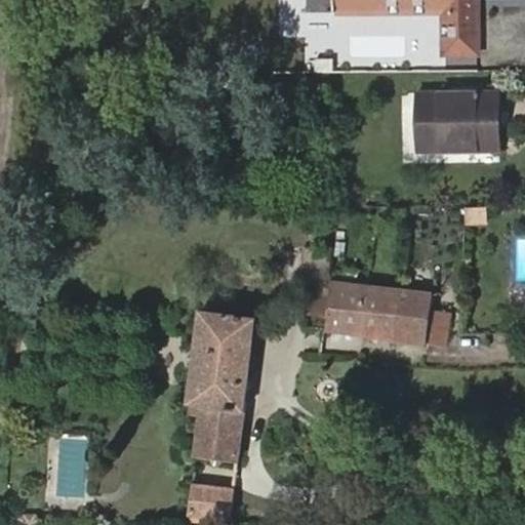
[(326,0),(308,0),(309,12),(326,11),(326,0)]
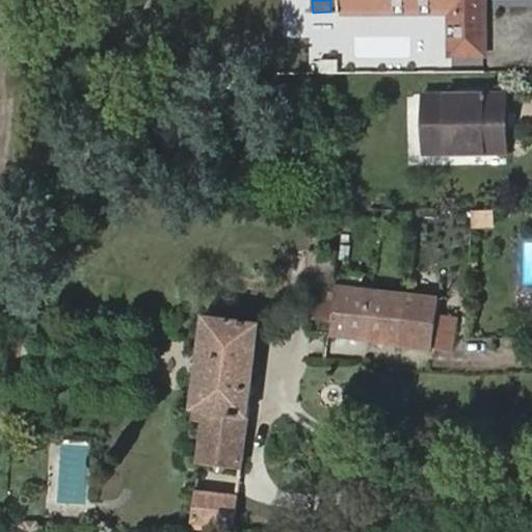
[(452,10),(452,54),(485,54),(484,0),(330,0),(330,11),(452,10)]
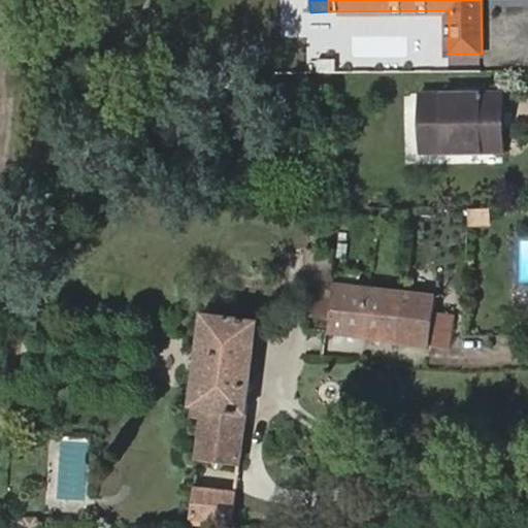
[(481,96),(416,96),(416,156),(498,157),(498,96),(492,96),(493,90),(481,90),(481,96)]
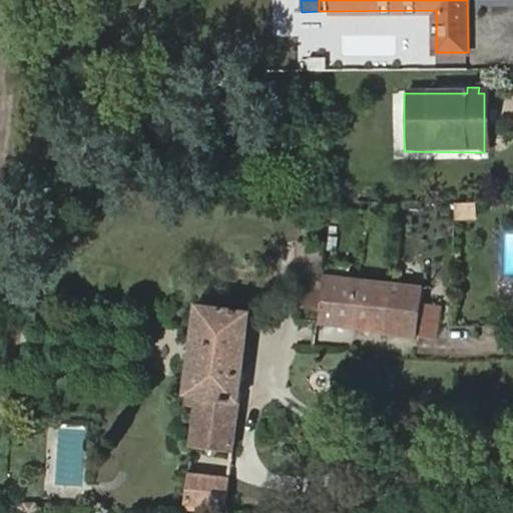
[(473,202),(450,201),(450,212),(473,213),(473,202)]
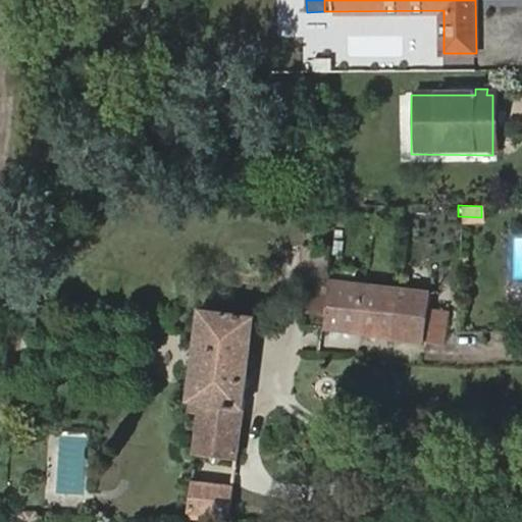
[(302,245),(300,274),(328,276),(330,247),(302,245)]
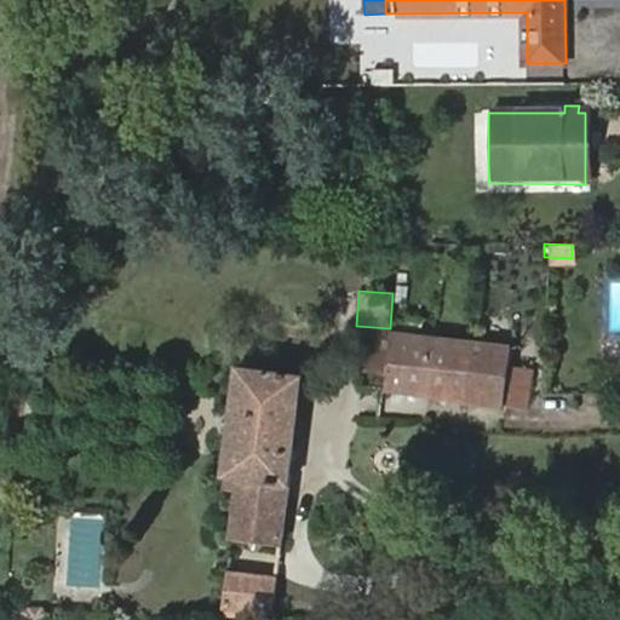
[(505,406),(527,409),(534,352),(391,329),(382,391),(504,408),(505,406)]
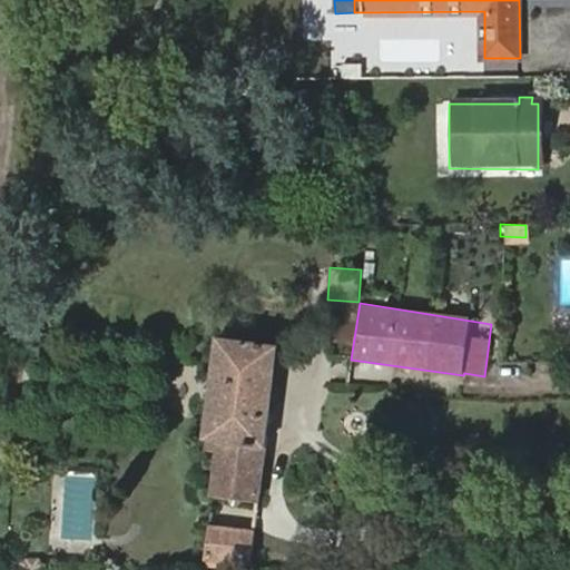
[(255,517),(277,349),(218,340),(203,441),(214,443),(214,451),(223,453),(217,495),(254,500),(252,516),(255,517)]
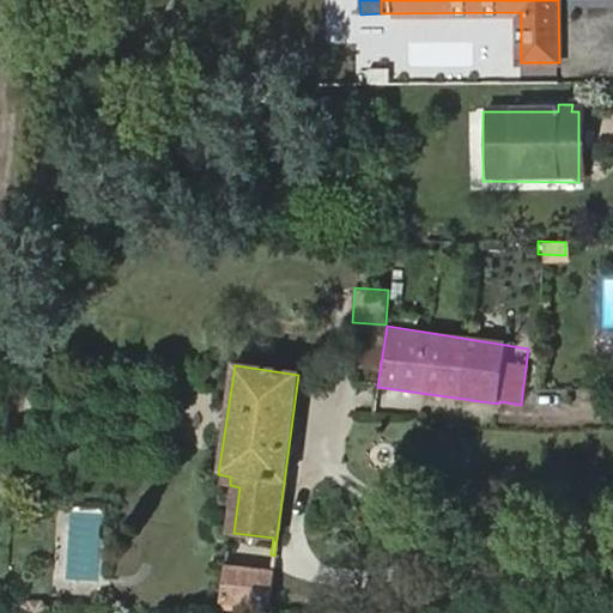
[(258,586),(229,582),(225,601),(255,605),(258,586)]
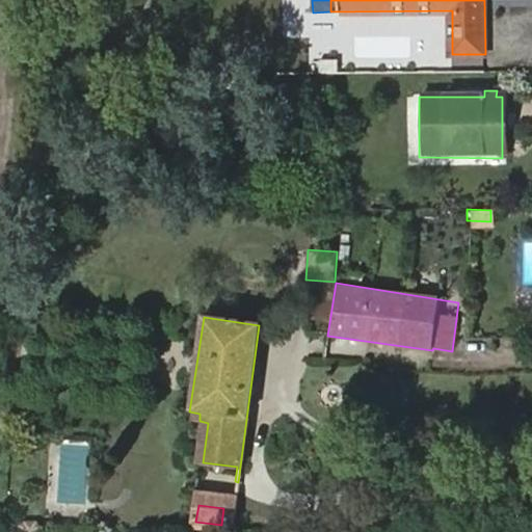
[(234,510),(223,508),(221,525),(232,527),(234,510)]
